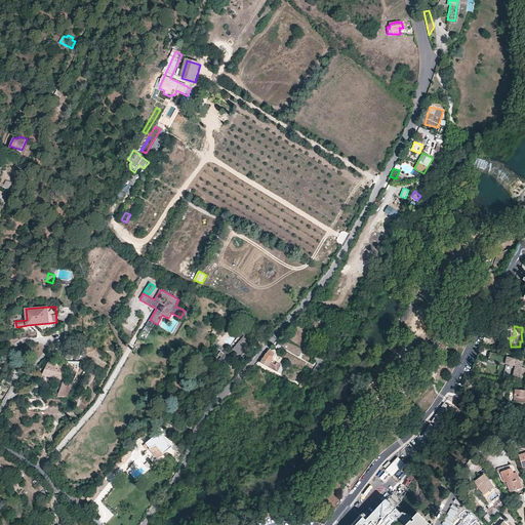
[(232,350),(233,351),(243,339),(245,340),(249,335),(249,334),(244,330),(241,333),(244,335),(232,350)]
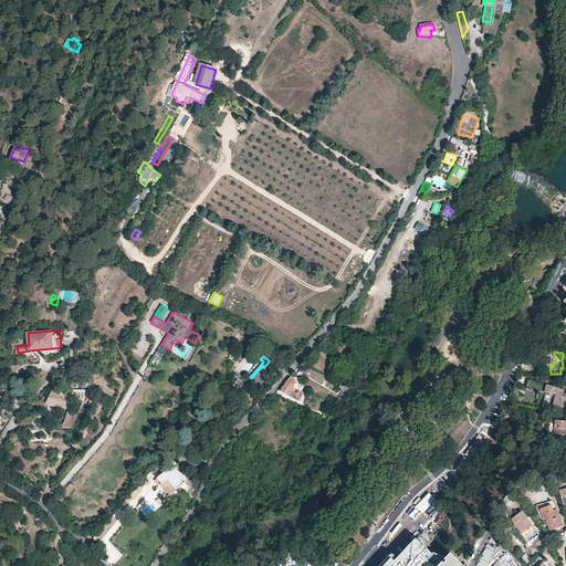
[(525,373),(526,369),(527,364),(523,363),(521,367),(519,371),(525,373)]
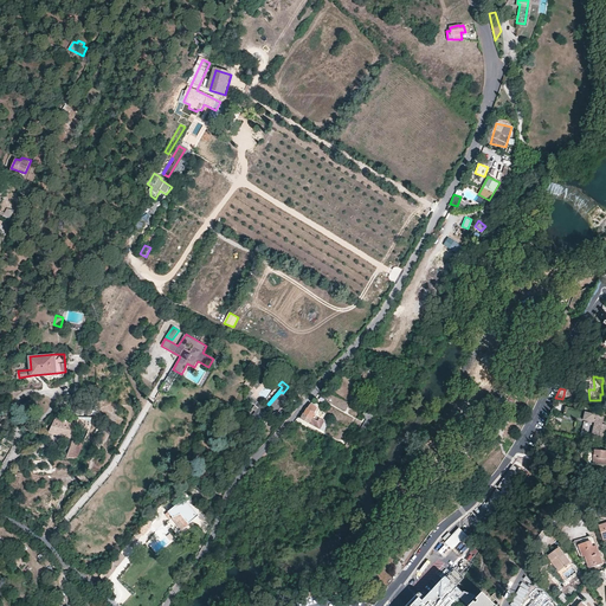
[(257,412),(260,414),(264,418),(262,420),(265,424),(274,414),(270,411),(272,408),(277,412),(279,408),(282,410),(283,408),(284,406),(282,405),(288,398),(283,393),(281,392),(269,405),(266,408),(263,405),(257,412)]
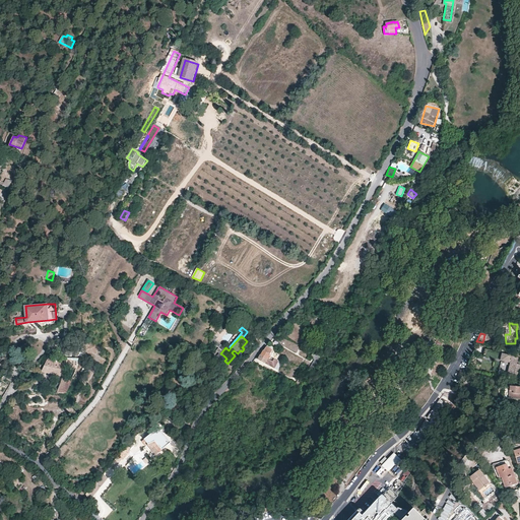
[(271,360),(268,358),(274,347),(269,343),(266,347),(261,354),(258,359),(275,368),(278,361),(274,359),(273,361),(271,360)]
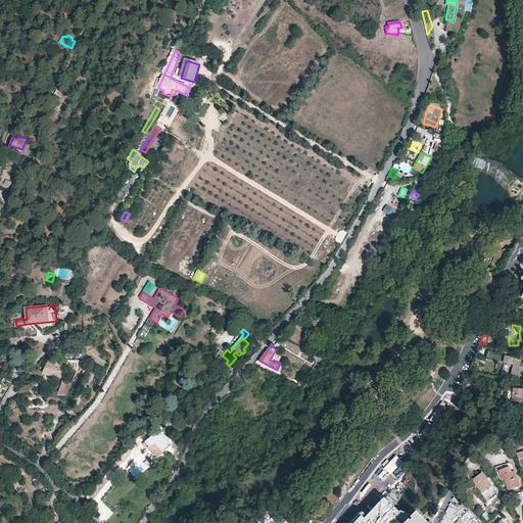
[(522,359),(490,350),(488,358),(512,364),(510,376),(517,378),(522,359)]
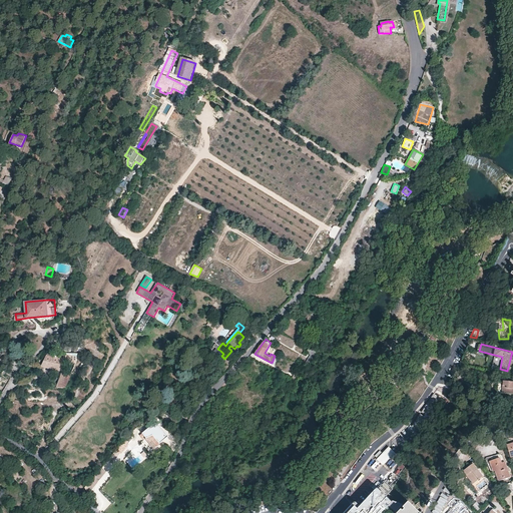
[(48,369),(63,372),(63,363),(76,363),(83,349),(83,348),(83,347),(82,347),(81,346),(65,346),(61,358),(54,357),(55,354),(52,354),(52,357),(50,356),(50,353),(48,353),(42,366),(42,367),(48,369)]
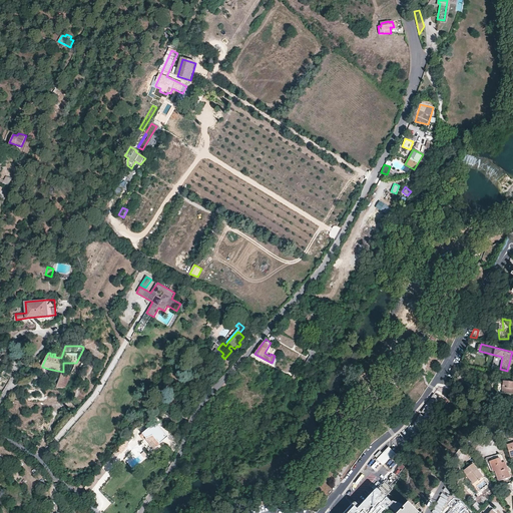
[(305,364),(309,367),(317,352),(309,348),(307,352),(311,354),(305,364)]
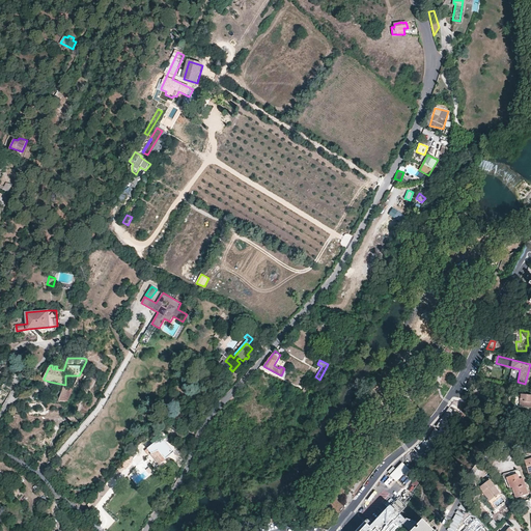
[(58,401),(67,401),(74,387),(71,386),(65,385),(58,401)]
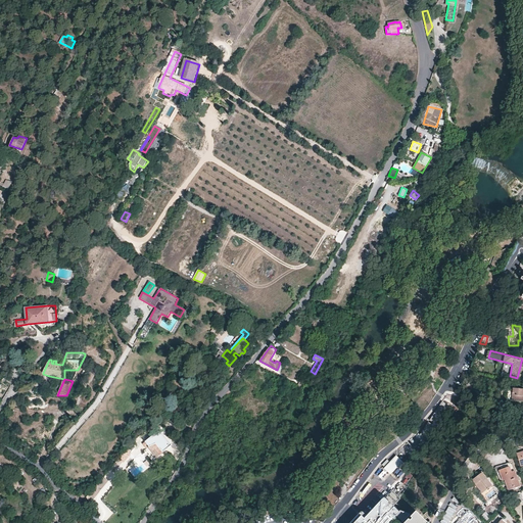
[(522,401),(522,388),(509,387),(507,400),(522,401)]
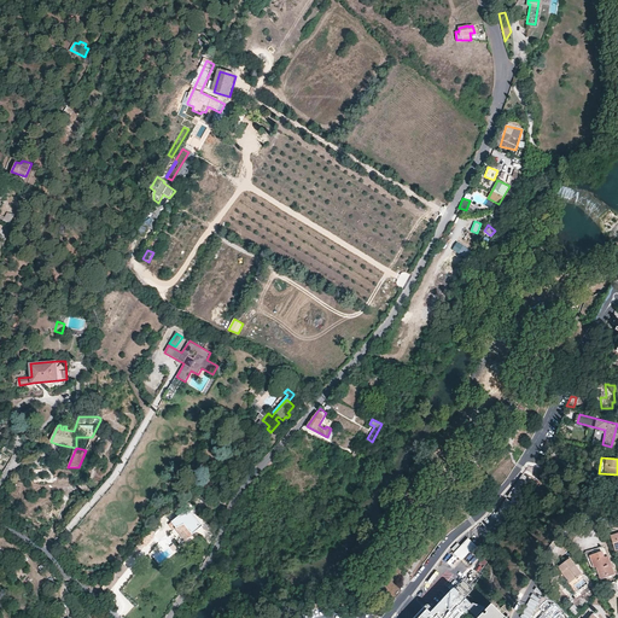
[(203,525),(194,514),(190,508),(173,520),(178,526),(182,523),(184,524),(188,529),(193,535),(203,525)]
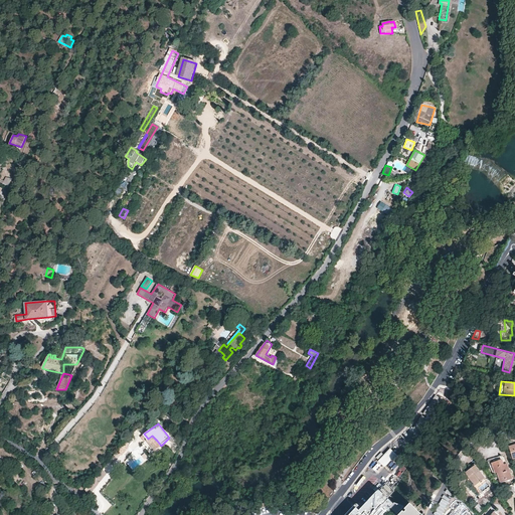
[(390,448),(377,460),(384,467),(397,455),(390,448)]
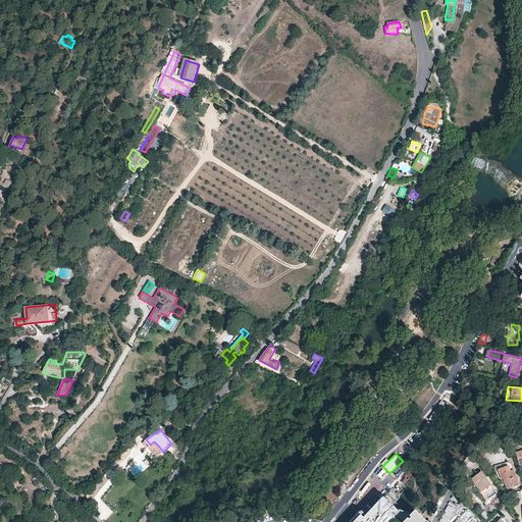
[(118,458),(110,468),(113,471),(122,461),(120,460),(118,458)]
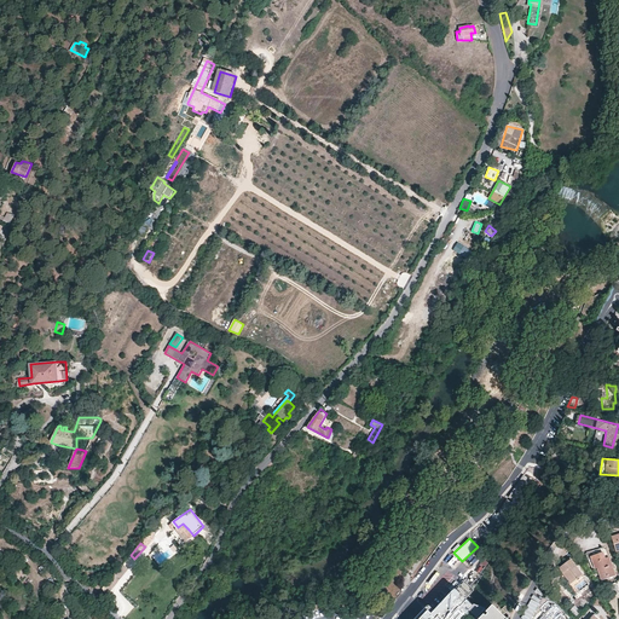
[(590,556),(595,568),(597,568),(601,580),(615,576),(608,557),(606,559),(605,554),(602,548),(596,550),(596,554),(590,556)]
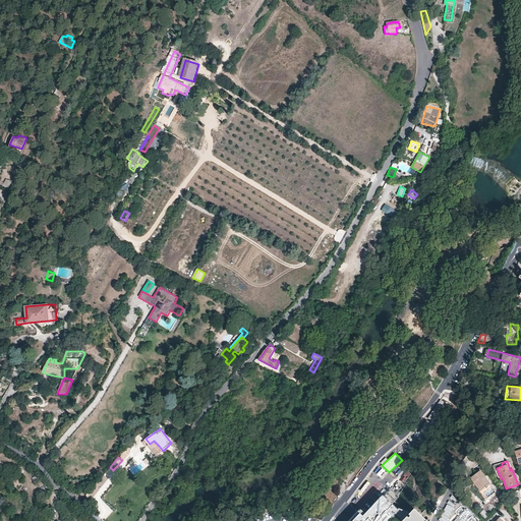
[(377,473),(382,478),(388,472),(383,467),(377,473)]
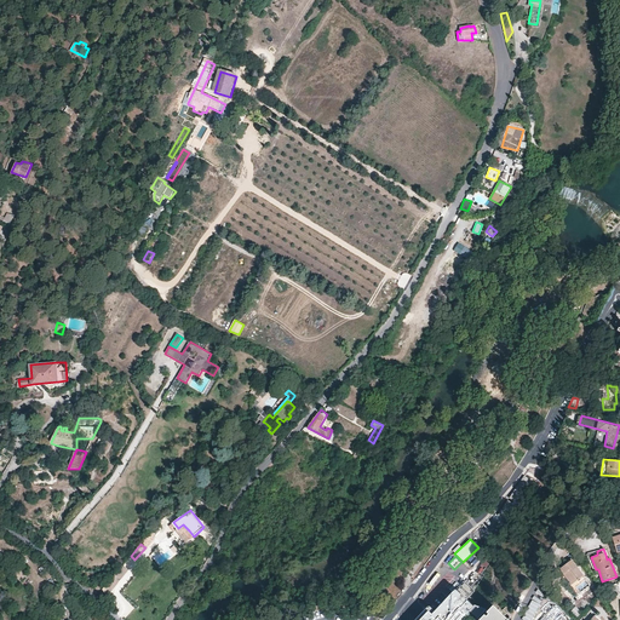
[(583,575),(570,560),(561,568),(566,573),(564,574),(572,584),(583,575)]
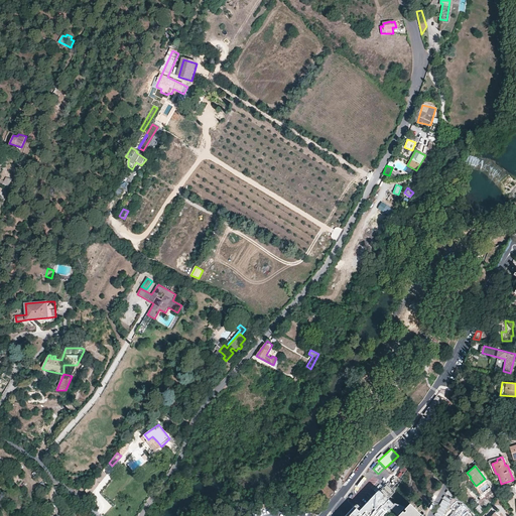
[(86,490),(89,496),(97,487),(106,475),(106,474),(102,471),(91,485),(86,490)]
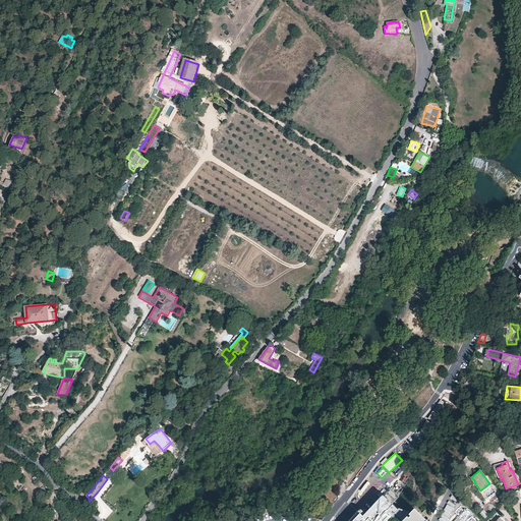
[(13,477),(9,480),(15,486),(18,482),(13,477)]
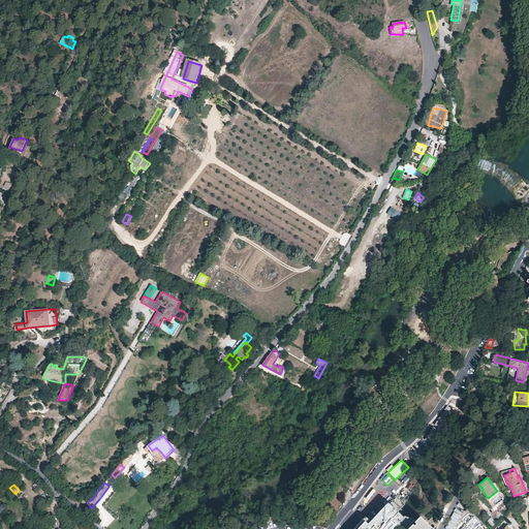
[(387,528),(395,522),(396,520),(393,517),(403,504),(400,502),(407,495),(402,490),(387,505),(394,511),(387,517),(384,514),(369,528),(434,528),(436,527),(424,515),(409,528),(410,528),(387,528)]
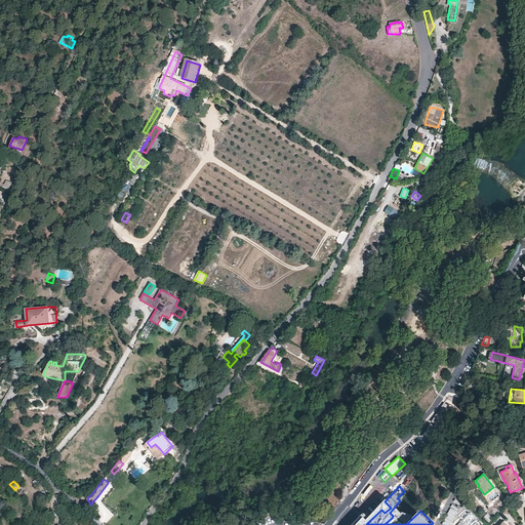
[(479,501),(474,509),(477,512),(482,505),(479,501)]
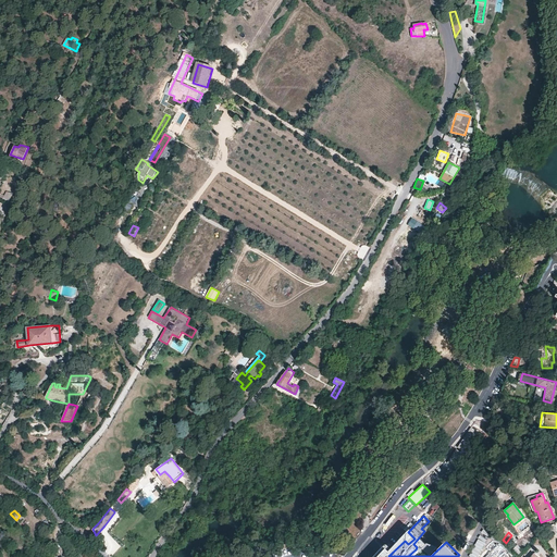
[(388,556),(405,541),(401,537),(386,554),(388,555),(385,556),(388,556)]
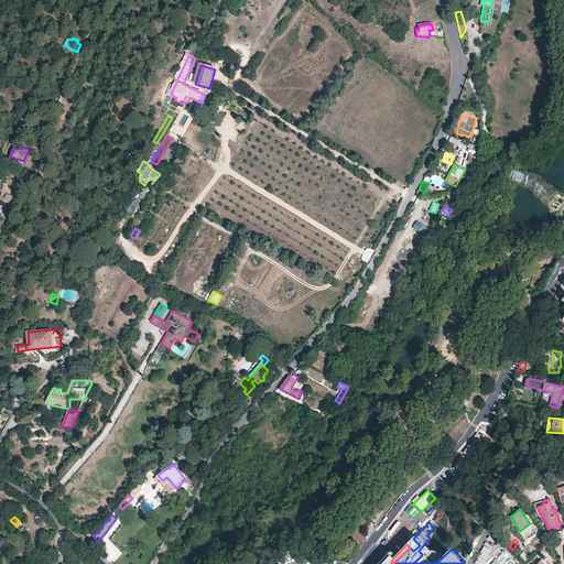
[(474,563),(475,563),(483,563),(491,550),(484,545),(474,563)]
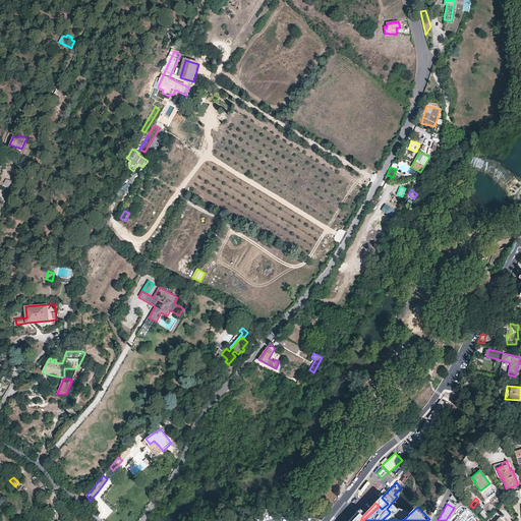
[(485,517),(491,510),(486,505),(479,513),(485,517)]
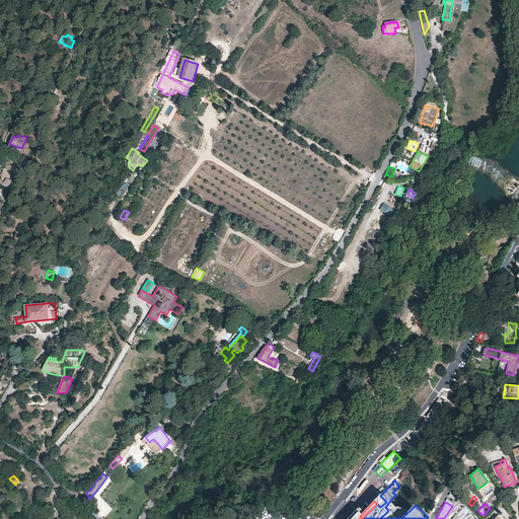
[(473,518),(463,509),(454,518),(473,518)]
